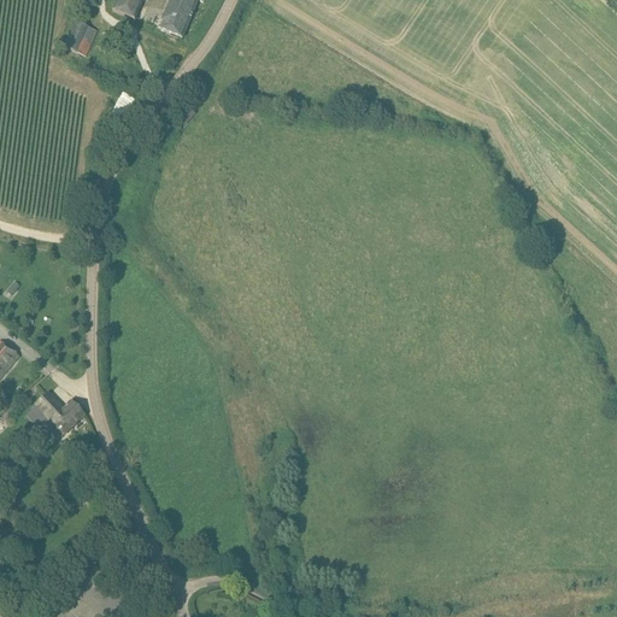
[(135,22),(142,0),(117,0),(112,12),(135,22)]
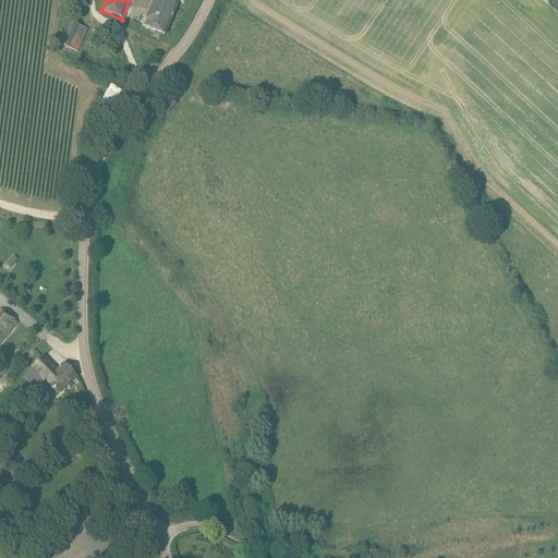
[(184,0),(154,0),(143,28),(165,37),(179,1),(184,3),(184,0)]
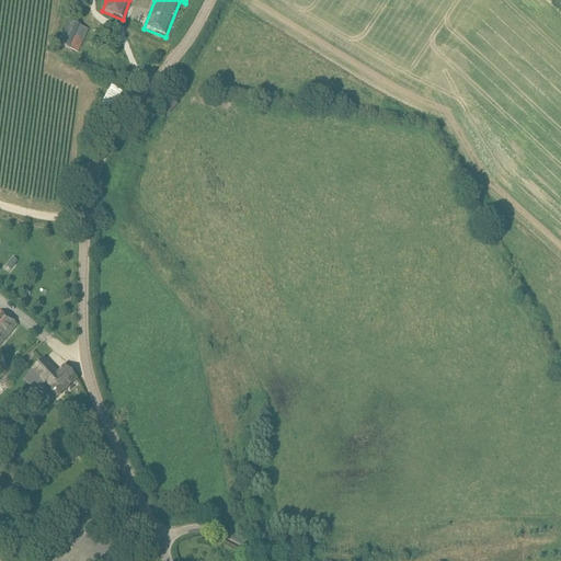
[(88,30),(81,26),(69,22),(58,45),(78,54),(88,30)]
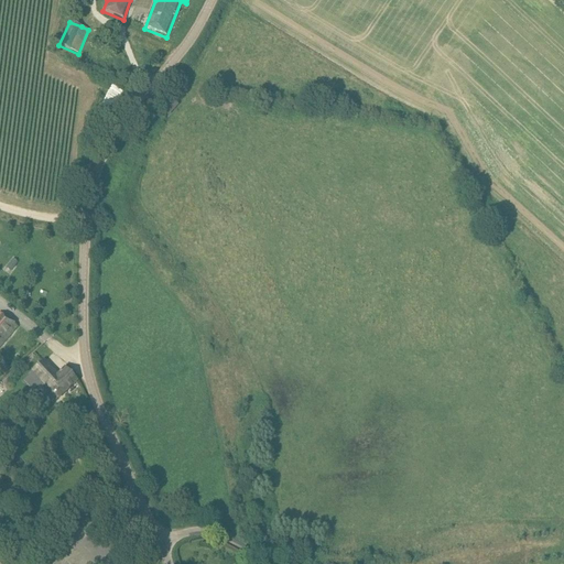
[(111,85),(99,108),(112,115),(125,91),(111,85)]
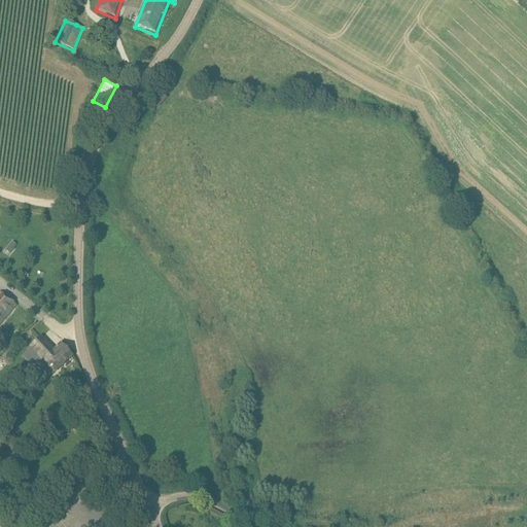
[(157,91),(148,101),(157,109),(167,99),(157,91)]
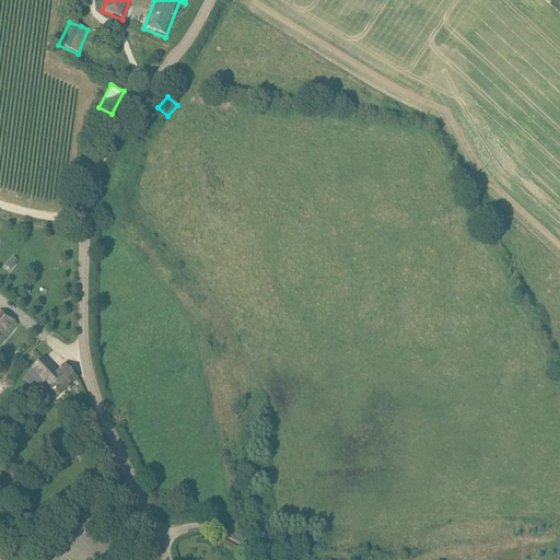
[(0,311),(0,310),(0,343),(16,325),(0,311)]
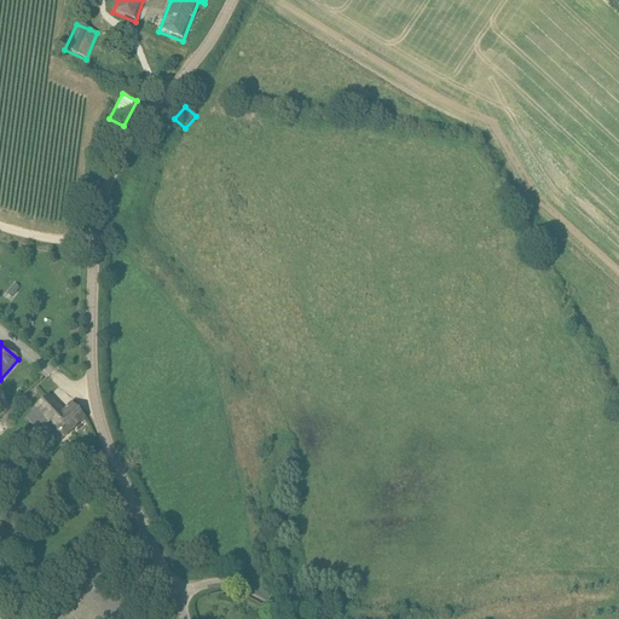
[(197,395),(189,397),(191,409),(200,406),(197,395)]
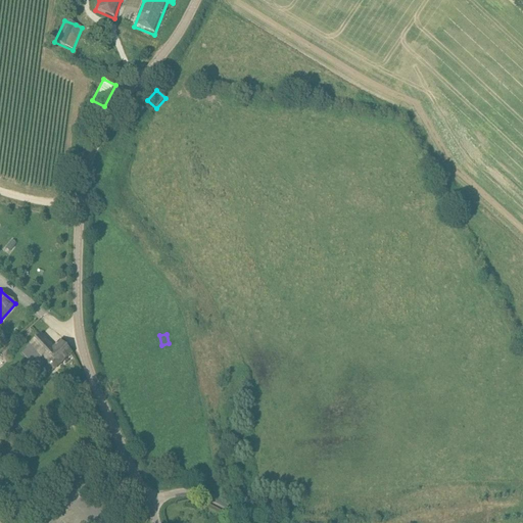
[(41,336),(34,343),(28,349),(39,361),(38,363),(49,374),(72,354),(60,342),(56,345),(55,346),(53,349),(41,336)]
